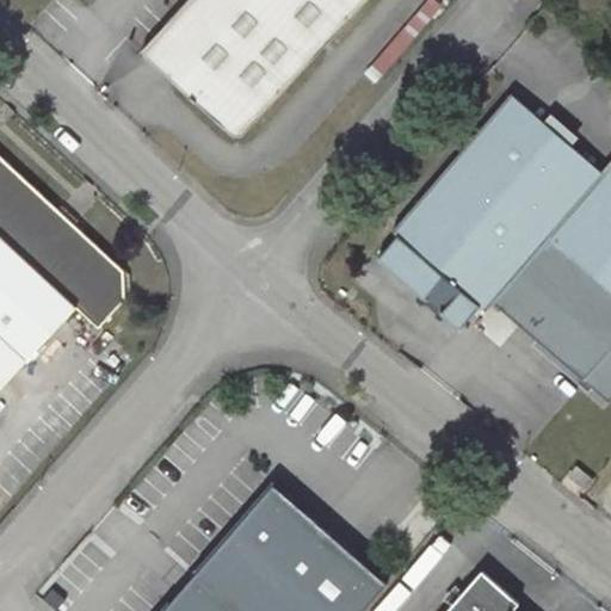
[(242,136),(366,0),(190,0),(142,53),(233,137),(242,136)]
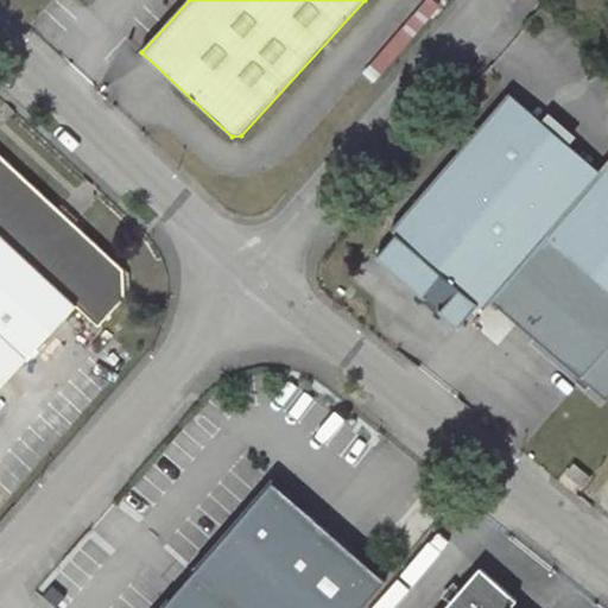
[(425,0),(363,73),(372,80),(437,5),(430,0),(425,0)]
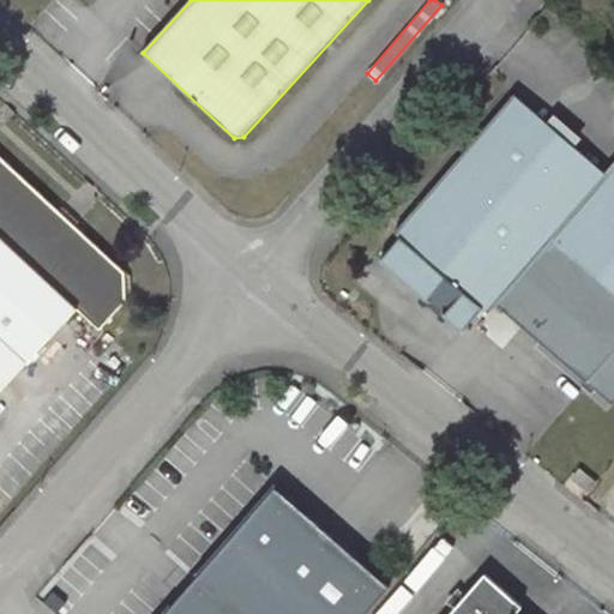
[(462,331),(485,306),(489,311),(495,304),(554,238),(613,290),(613,160),(605,172),(513,94),(393,232),(399,236),(379,260),(426,301),(431,301),(441,311),(443,315),(462,331)]
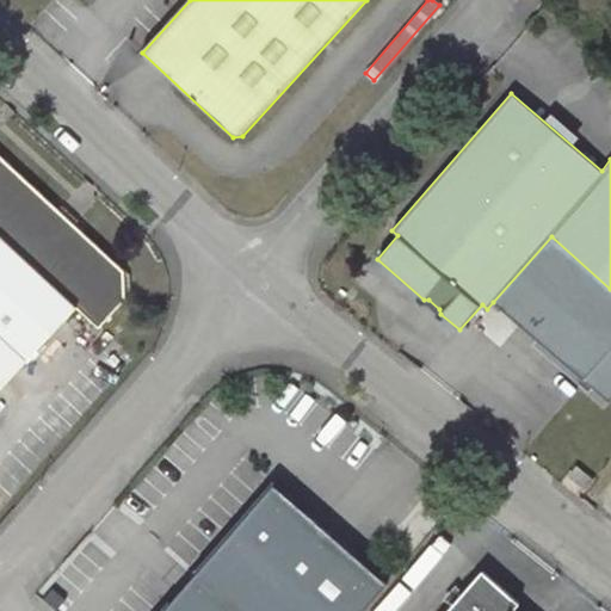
[(130,294),(130,275),(124,270),(78,227),(79,220),(78,220),(71,221),(65,215),(65,208),(57,208),(0,154),(0,389),(76,308),(98,328),(130,294)]
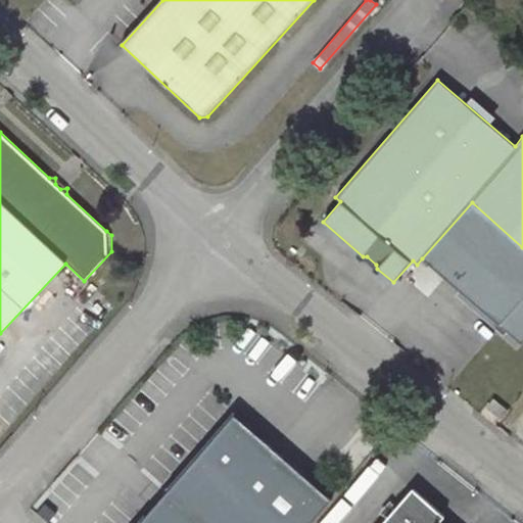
[(66,188),(55,178),(55,184),(60,189),(66,188)]
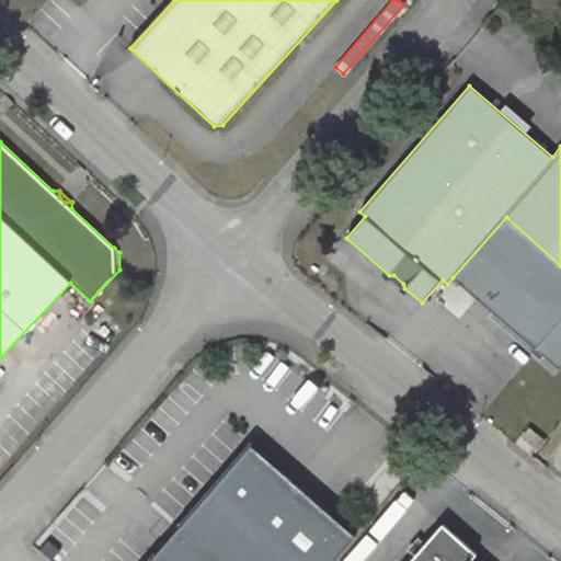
[(560,265),(506,217),(453,277),(559,370),(560,367),(560,265)]
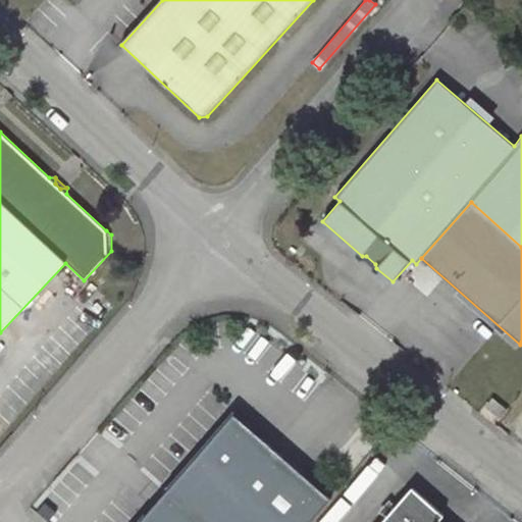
[(494,414),(500,418),(508,410),(492,399),(485,406),(496,413),(494,414)]
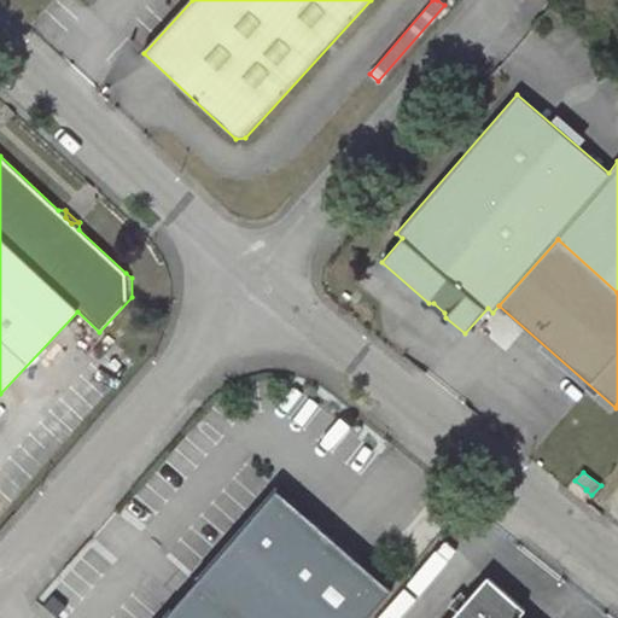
[(366,617),(390,593),(274,493),(165,617),(366,617)]
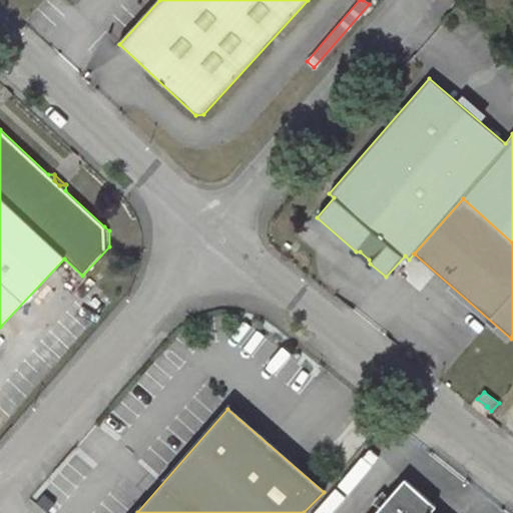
[(429,512),(436,506),(405,479),(375,512),(429,512)]
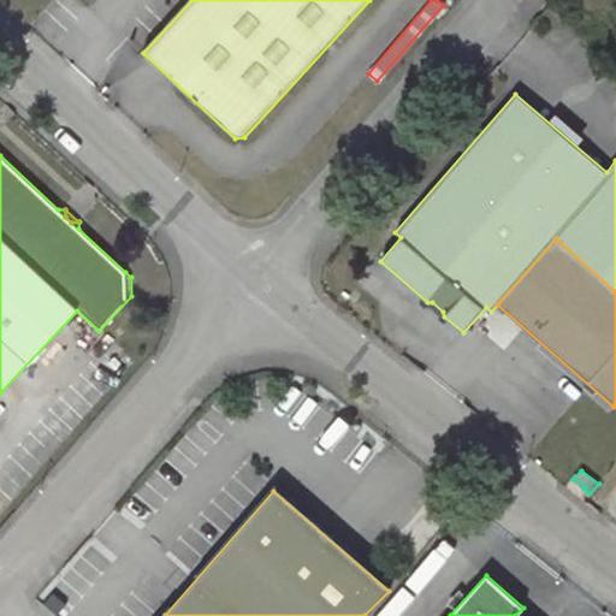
All buildings are outlined.
